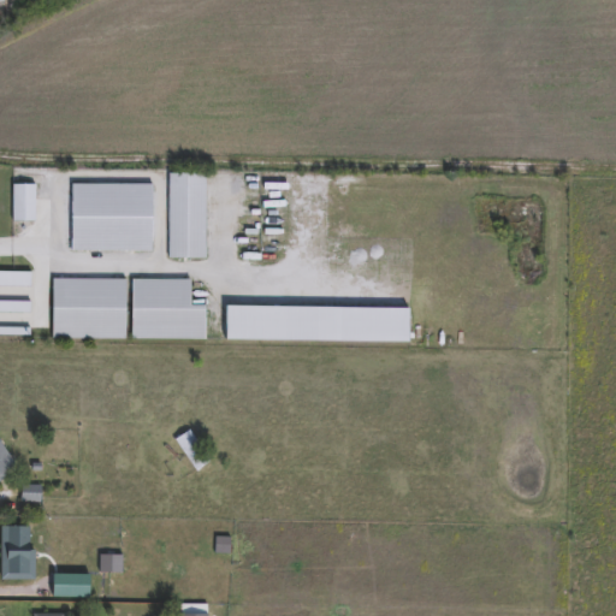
[(206,261),(167,261),(167,175),(206,175),(206,261)]
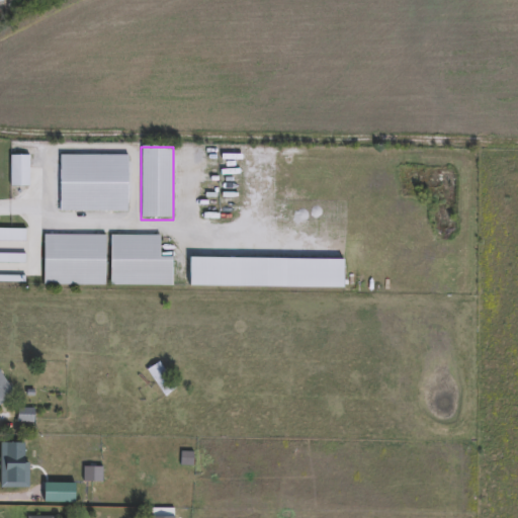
[(128,157),(128,212),(60,212),(60,156),(128,157)]
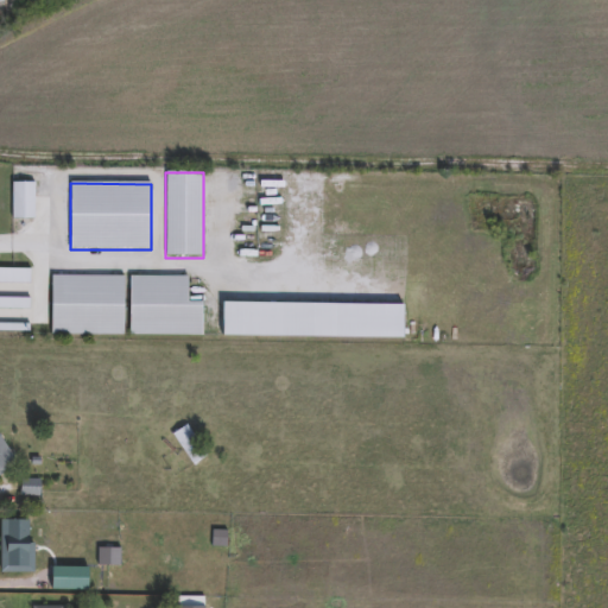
[(35,221),(12,221),(12,184),(35,184),(35,221)]
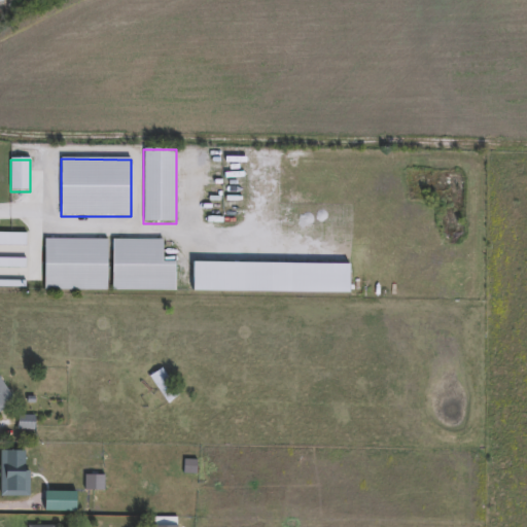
[(108,239),(108,291),(44,291),(44,239),(108,239)]
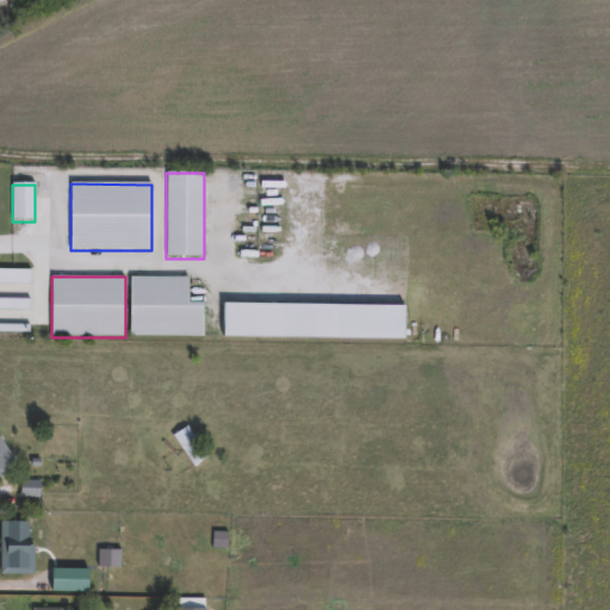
[(204,338),(130,337),(130,277),(188,278),(188,303),(204,303),(204,338)]
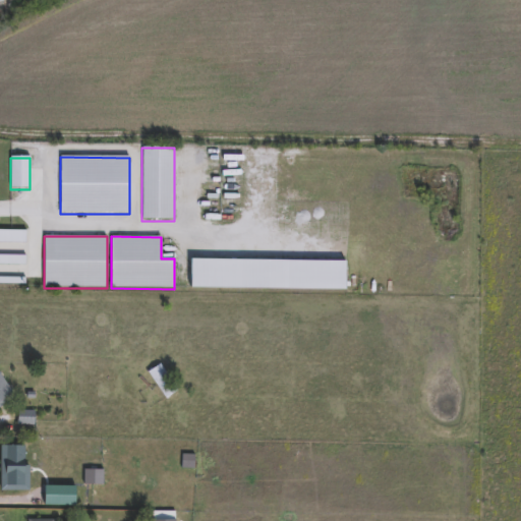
[(147,372),(160,364),(176,392),(163,400),(147,372)]
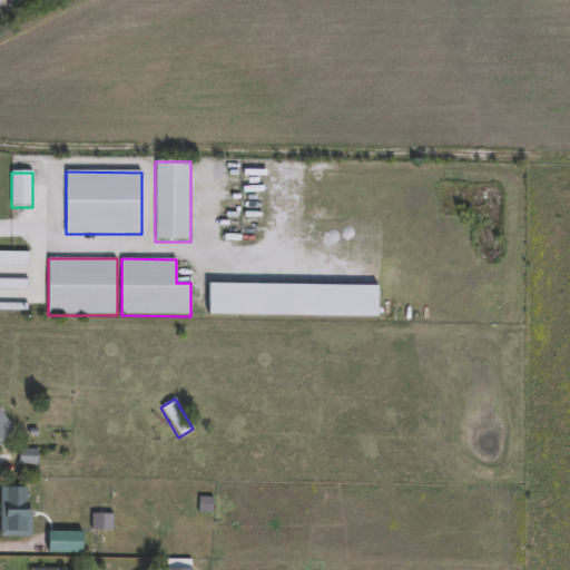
[(0,413),(13,436),(0,444),(0,413)]
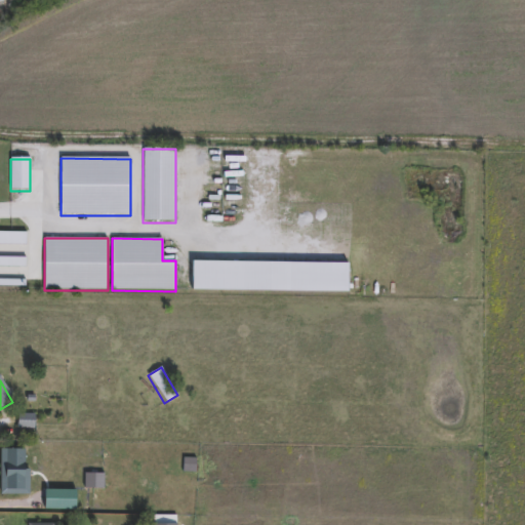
[(17,428),(17,416),(32,416),(32,428),(17,428)]
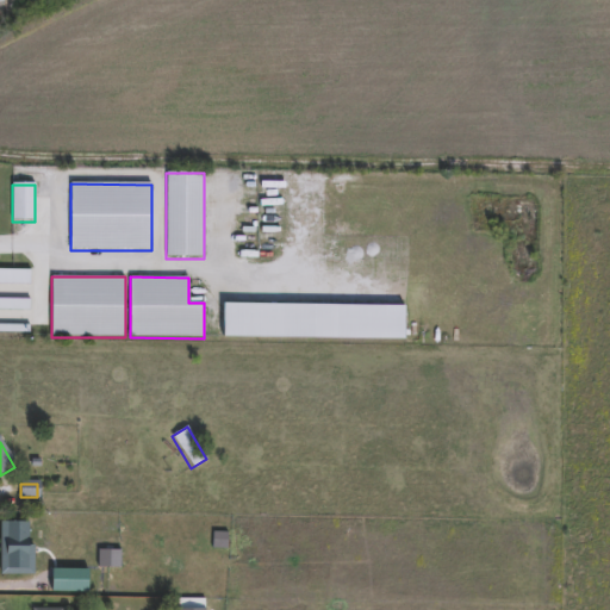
[(118,551),(118,570),(94,570),(94,551),(118,551)]
